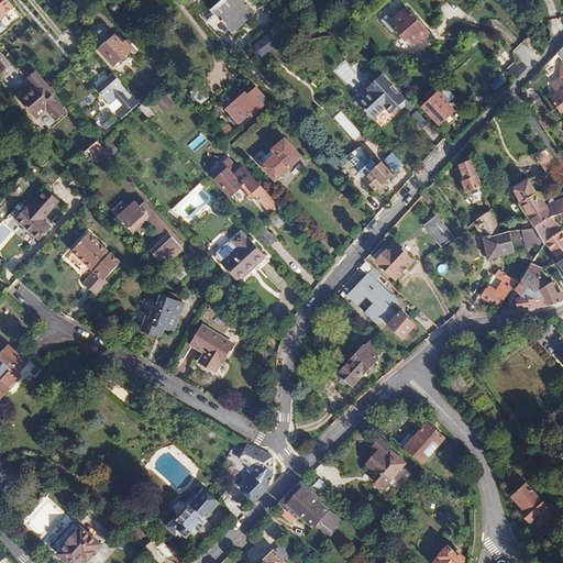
[(0,0),(0,19),(13,7),(7,0),(0,0)]
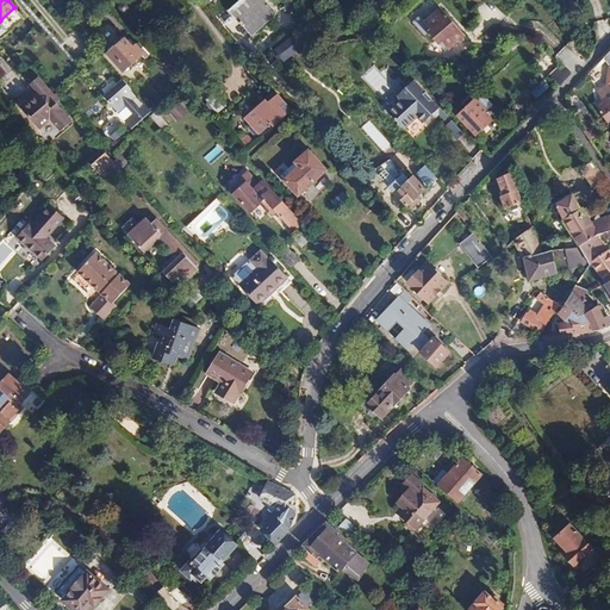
[(275,11),(265,0),(243,0),(231,12),(232,14),(222,24),(232,36),(244,26),(251,33),(259,26),(275,11)]
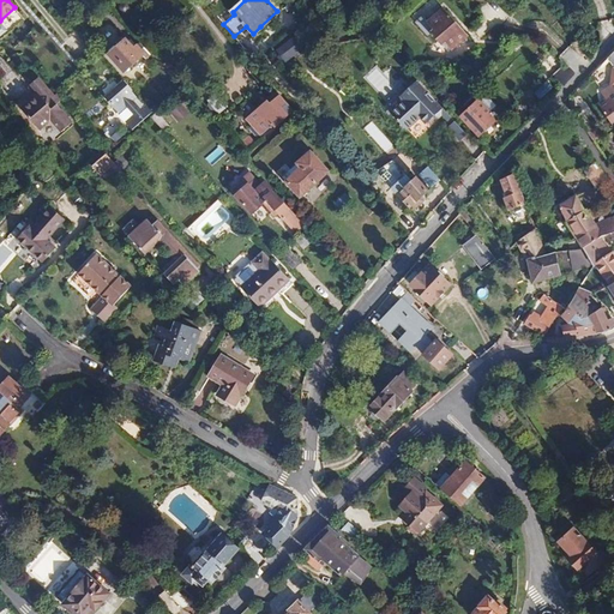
[(468,35),(444,8),(428,22),(423,16),(416,22),(428,36),(432,32),(443,44),(445,42),(452,49),(468,35)]
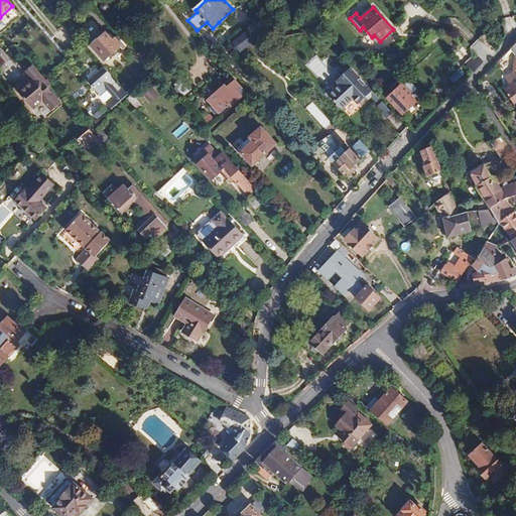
[(233,42),(241,52),(255,41),(246,31),(233,42)]
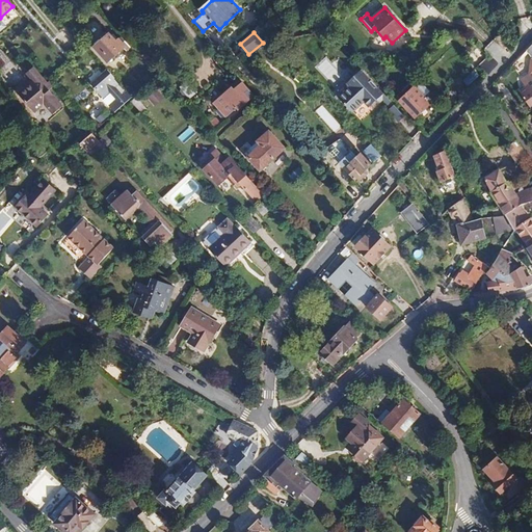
[(126,43),(121,37),(116,42),(109,33),(102,40),(95,47),(108,62),(125,48),(127,50),(130,48),(126,43)]
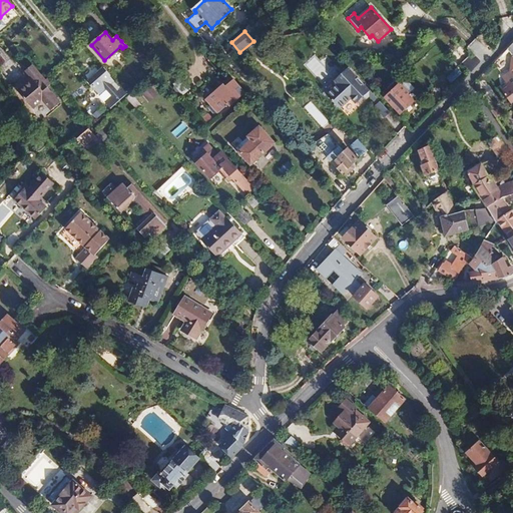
[(502,90),(512,105),(512,42),(507,48),(512,56),(511,72),(509,73),(508,82),(500,87),(502,90)]
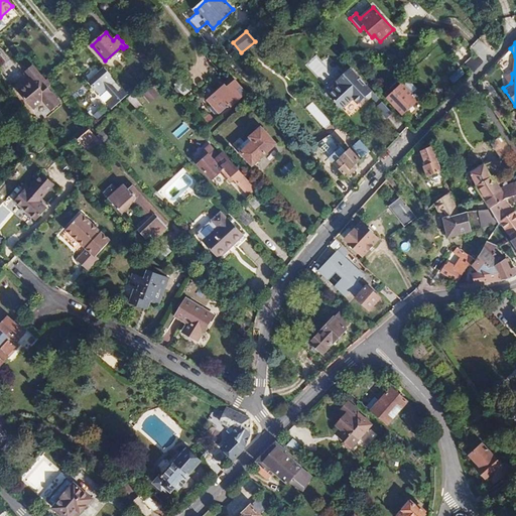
[(316,57),(308,65),(320,81),(329,75),(316,57)]
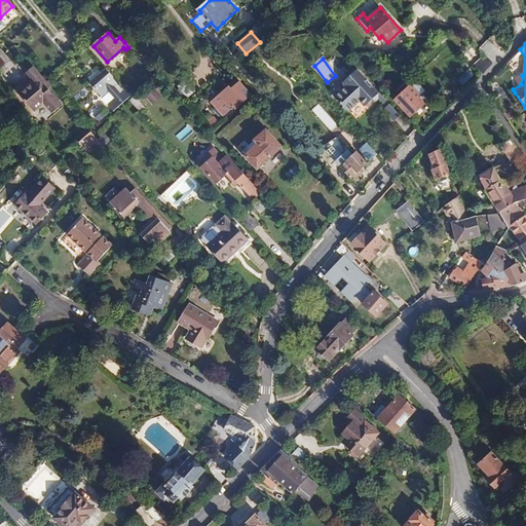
[(29,70),(22,76),(25,79),(14,87),(34,110),(44,102),(52,112),(62,104),(48,88),(53,84),(49,79),(46,81),(33,66),(29,70)]
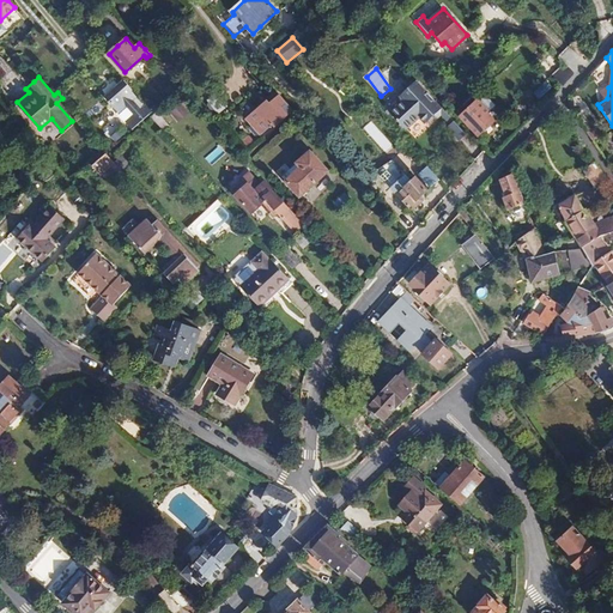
[(117,114),(132,129),(152,111),(146,105),(141,110),(133,99),(137,97),(132,91),(133,90),(125,80),(105,97),(119,113),(117,114)]
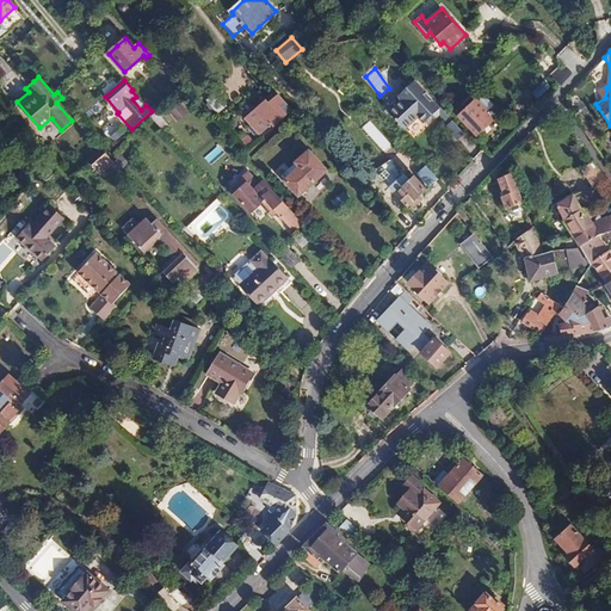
[(403,129),(418,116),(424,122),(425,121),(425,122),(427,122),(432,118),(432,116),(431,115),(433,115),(440,107),(414,80),(399,96),(402,99),(388,112),(403,129)]
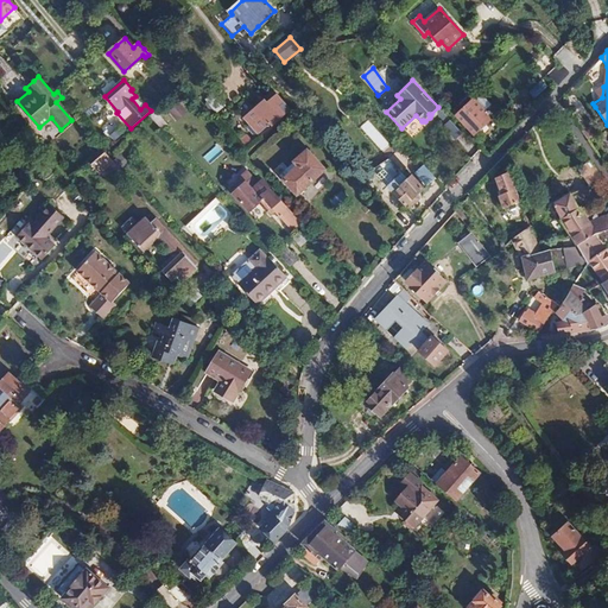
[(207,99),(217,113),(226,106),(215,92),(207,99)]
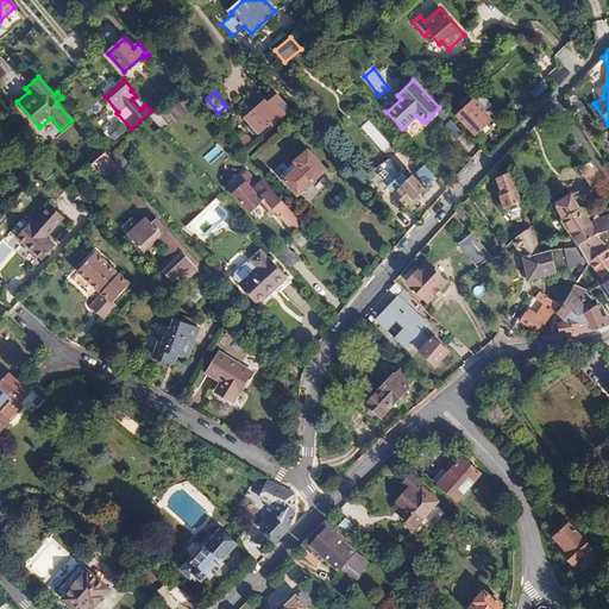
[(268,102),(258,110),(256,107),(250,112),(244,118),(259,135),(271,124),(274,126),(292,111),(277,94),(268,102)]
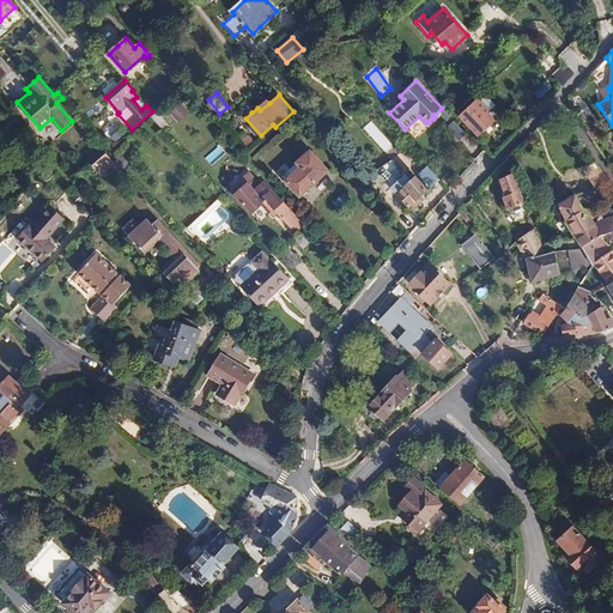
[(472,97),(459,110),(462,114),(475,101),(472,97)]
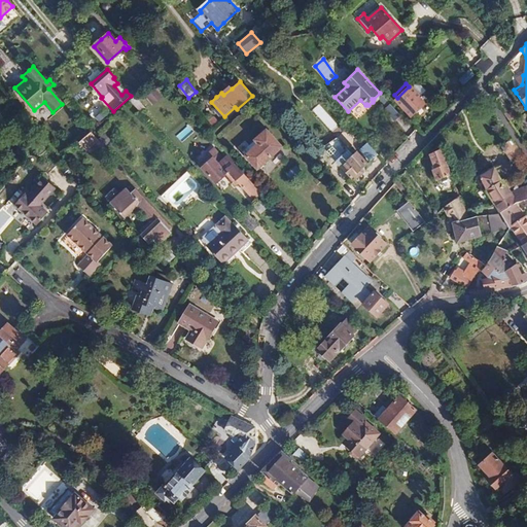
[(230,85),(221,93),(223,95),(232,89),(230,85)]
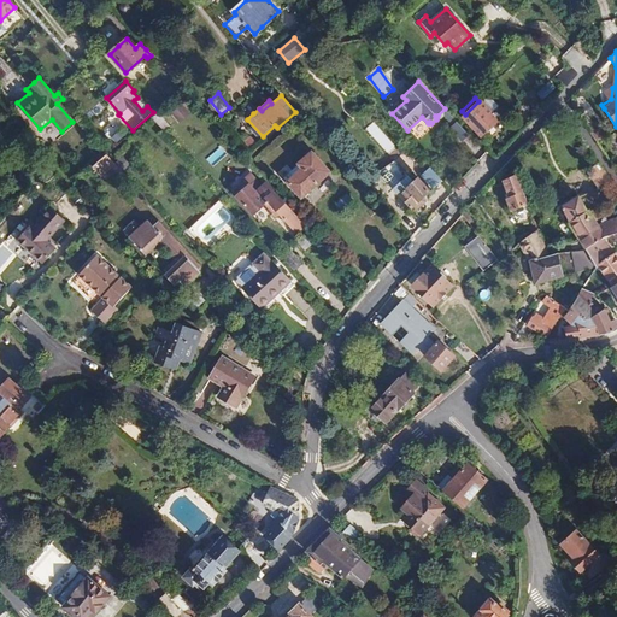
[(465,115),(463,117),(482,136),(491,128),(499,119),(481,100),(479,101),(465,115)]
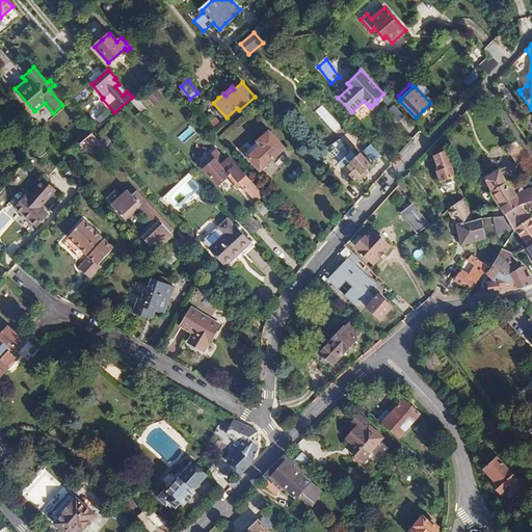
[(383,94),(377,100),(379,102),(382,99),(391,108),(388,110),(398,122),(404,116),(383,94)]
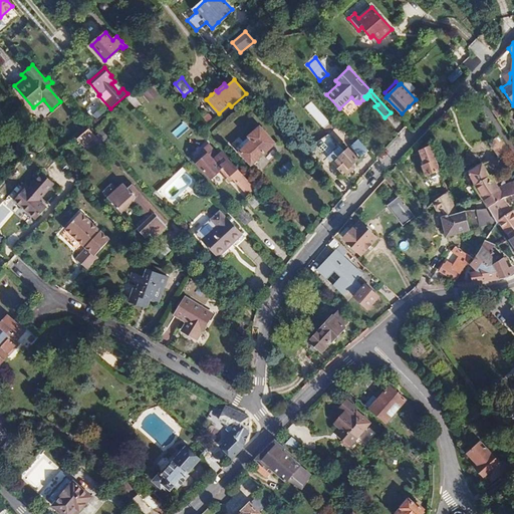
[(142,106),(131,94),(126,97),(138,109),(142,106)]
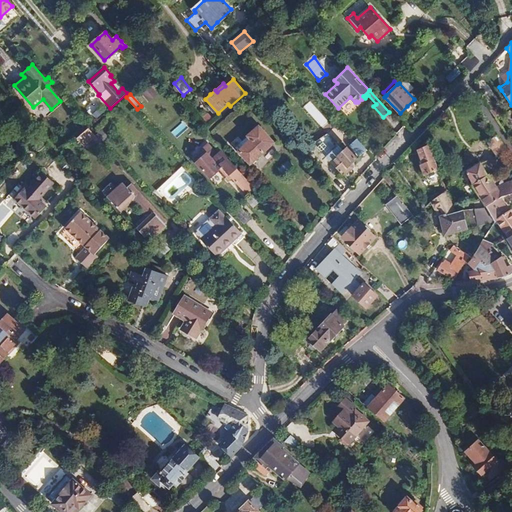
[(320,128),(327,124),(312,100),(305,105),(320,128)]
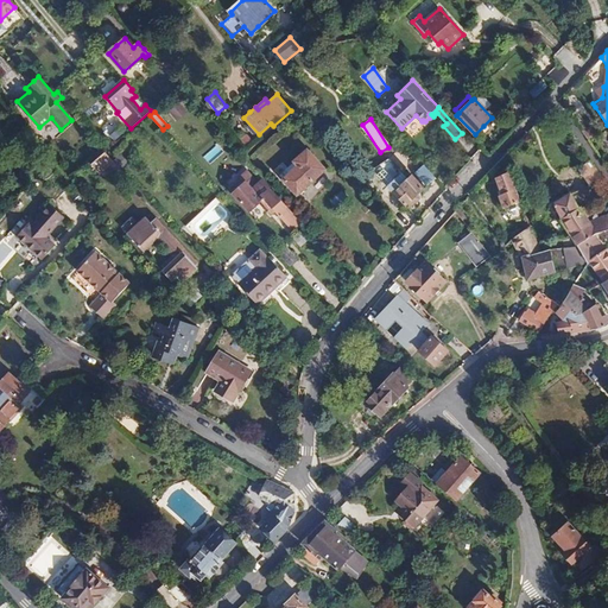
[(594,125),(583,133),(588,139),(599,132),(594,125)]
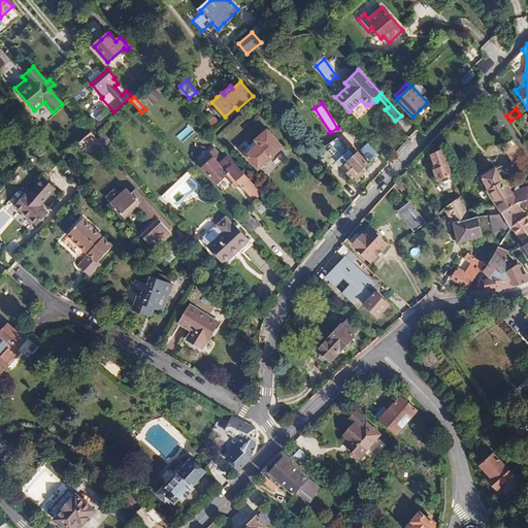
[(103,112),(96,118),(99,122),(106,116),(103,112)]
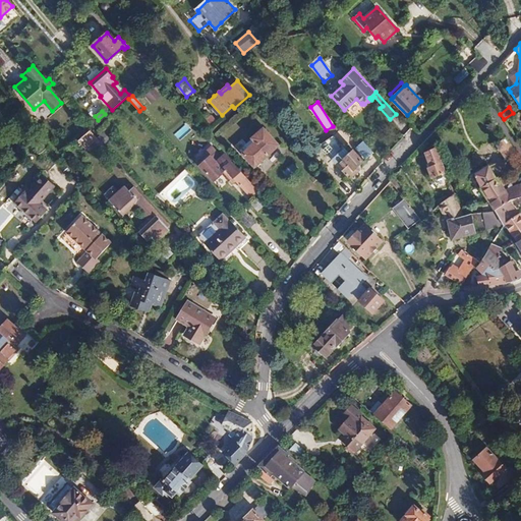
[(181,139),(192,130),(187,124),(175,133),(181,139)]
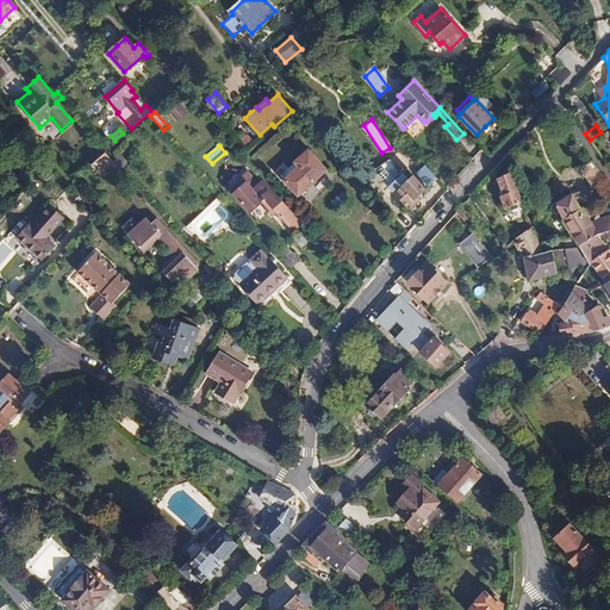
[(327,169),(309,150),(280,175),(298,195),(311,184),(327,169)]
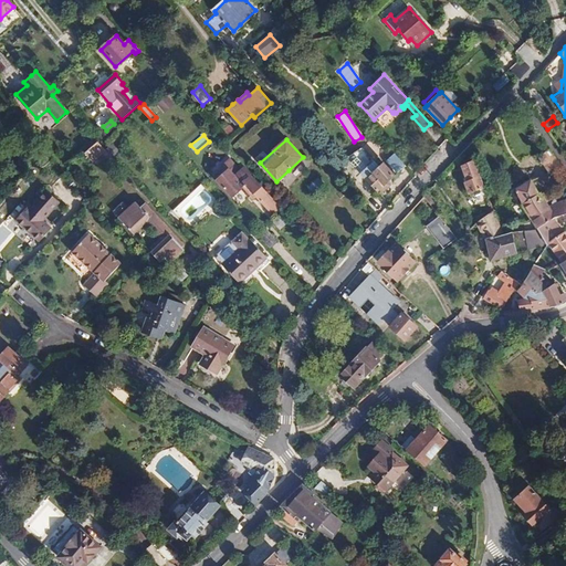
[(97,142),(85,153),(93,161),(102,154),(112,163),(114,160),(105,152),(106,150),(97,142)]
